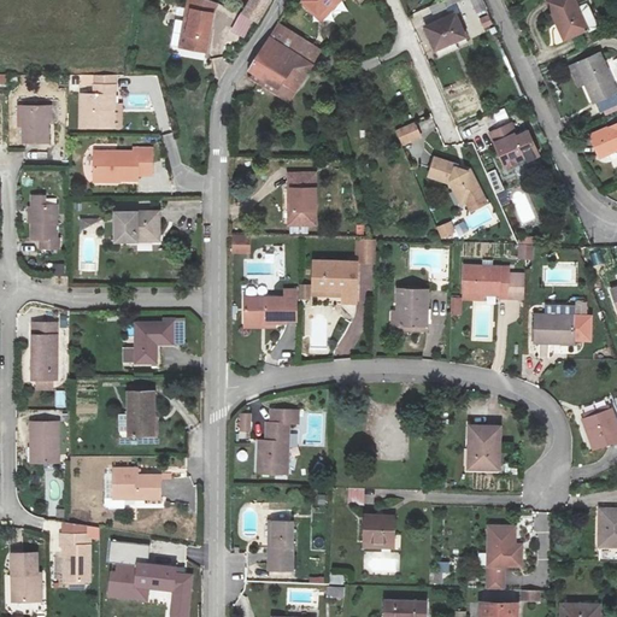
[(204,56),(213,5),(201,0),(187,0),(186,11),(189,12),(182,52),(204,56)]
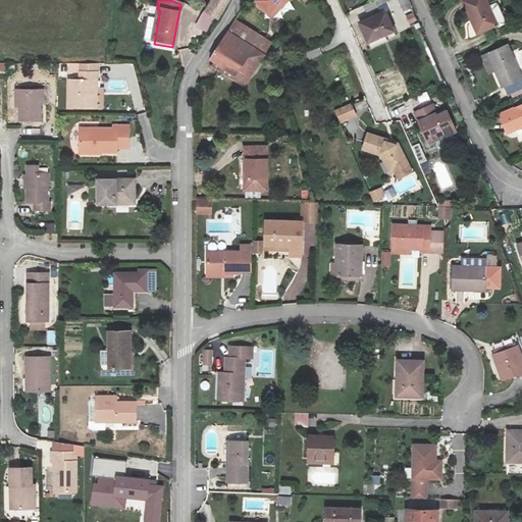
[(226,0),(212,0),(206,10),(214,15),(217,17),(226,0)]
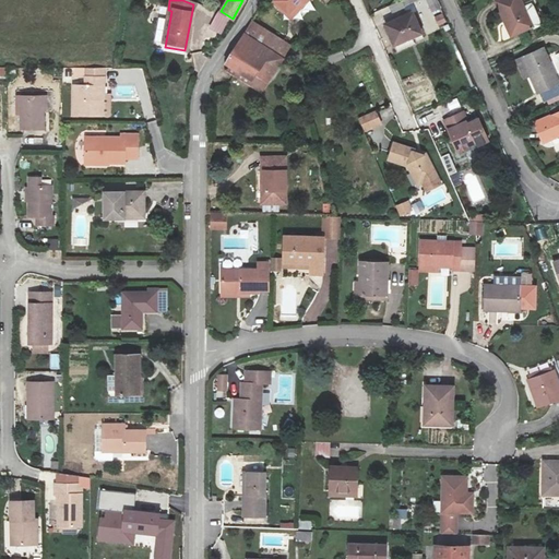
[(274,0),(272,3),(283,16),(300,2),(304,7),(310,0),(274,0)]
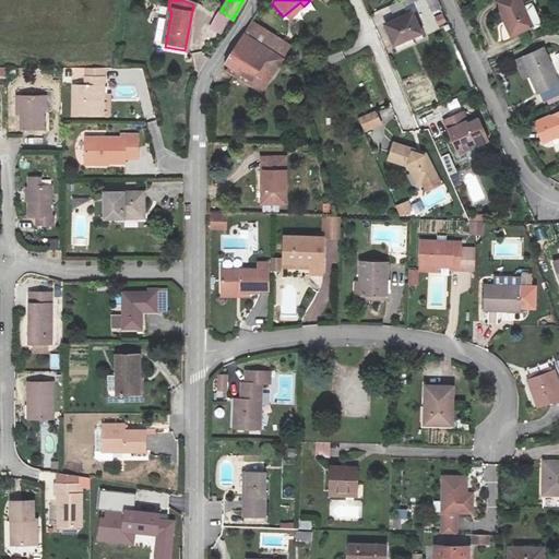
[(533,26),(521,0),(497,0),(496,0),(511,36),(533,26)]
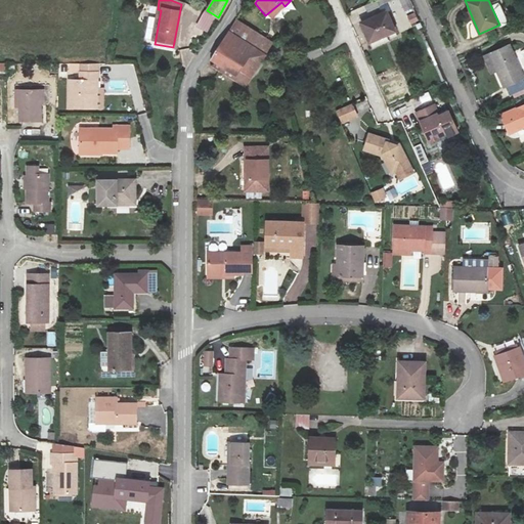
[(285,6),(281,2),(265,15),(269,19),(285,6)]
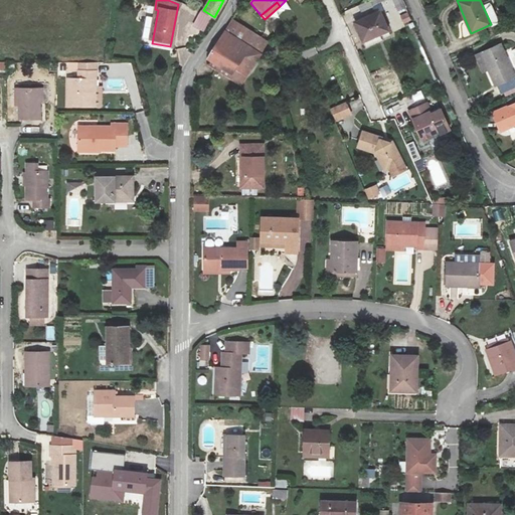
[(396,19),(406,14),(403,9),(394,13),(396,19)]
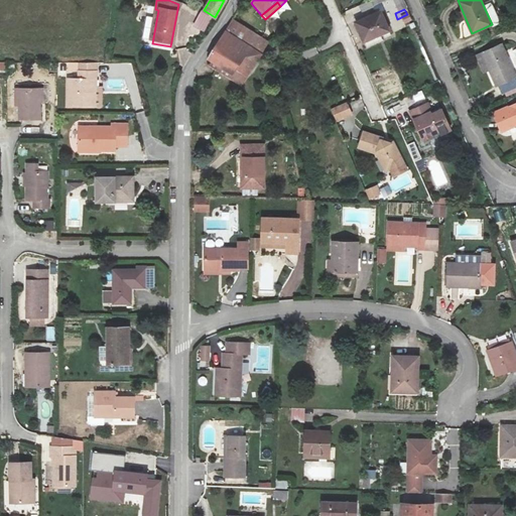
[(212,15),(204,10),(196,26),(204,30),(212,15)]
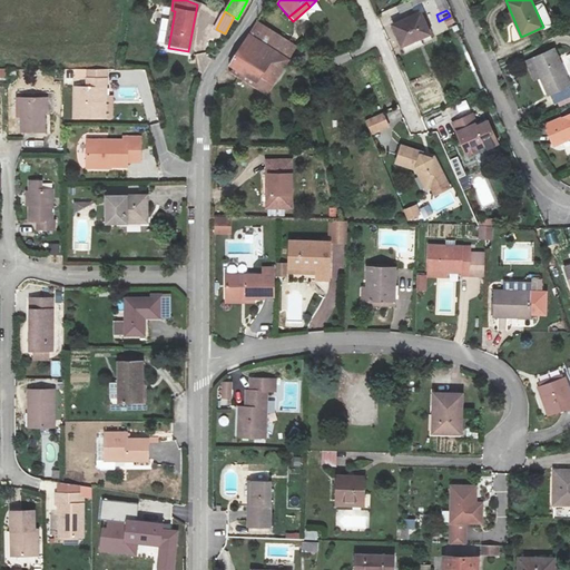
[(432,38),(422,16),(396,27),(406,48),(432,38)]
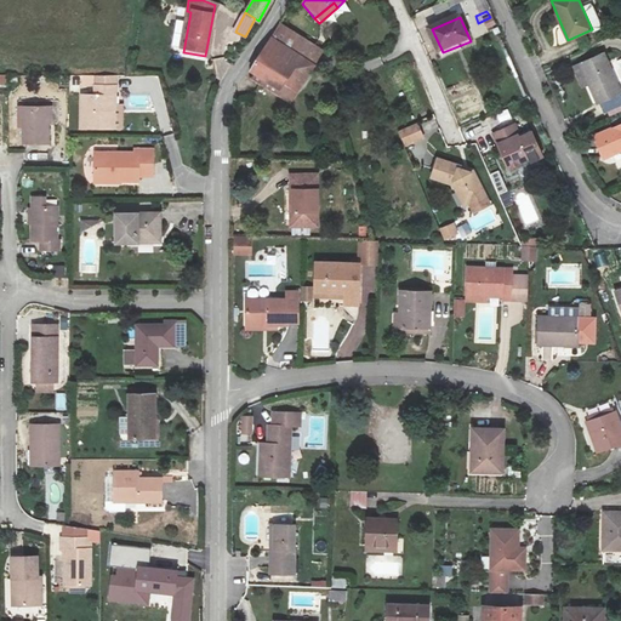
[(177,20),(172,45),(178,46),(183,21),(177,20)]
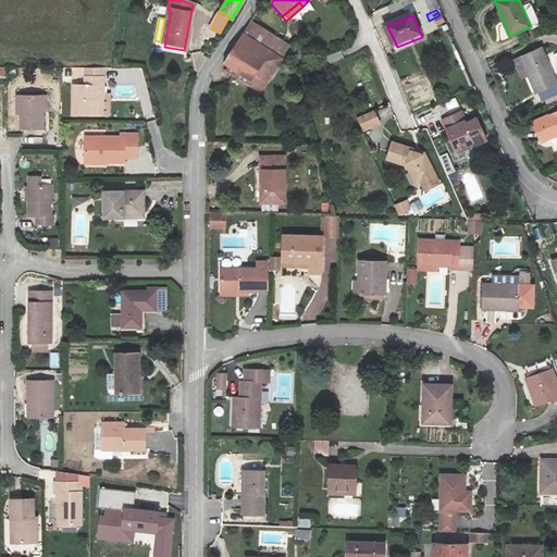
[(240,33),(222,60),(251,79),(256,74),(268,81),(282,58),(291,45),(271,33),(249,20),(242,33),(240,33)]
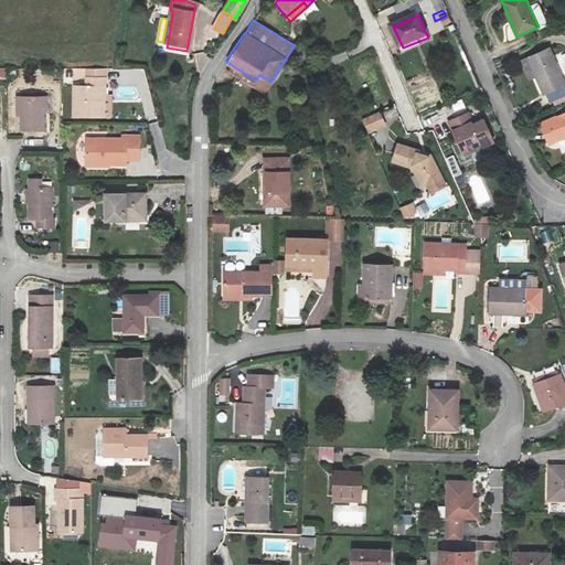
[(564,85),(564,84),(551,50),(523,61),(530,80),(536,76),(544,94),(564,85)]
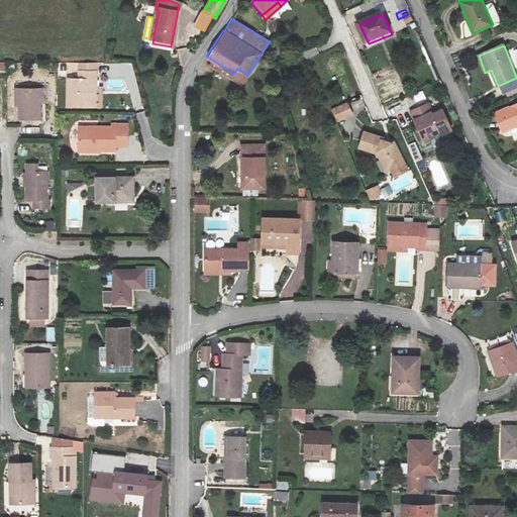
[(69,112),(94,113),(95,86),(98,86),(99,77),(81,77),(81,85),(70,85),(69,112)]
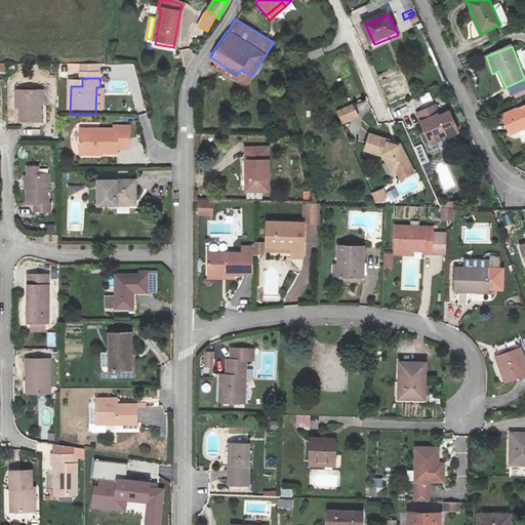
[(42,96),(21,95),(19,125),(41,126),(42,96)]
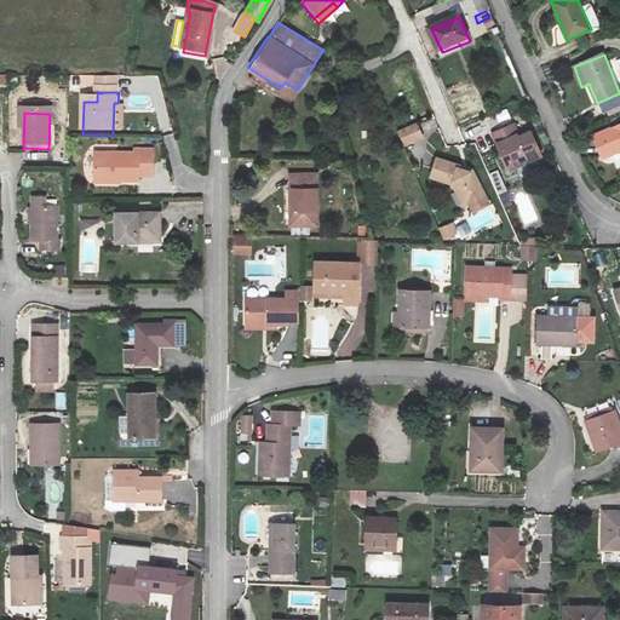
[(422,138),(415,124),(397,132),(405,147),(422,138)]
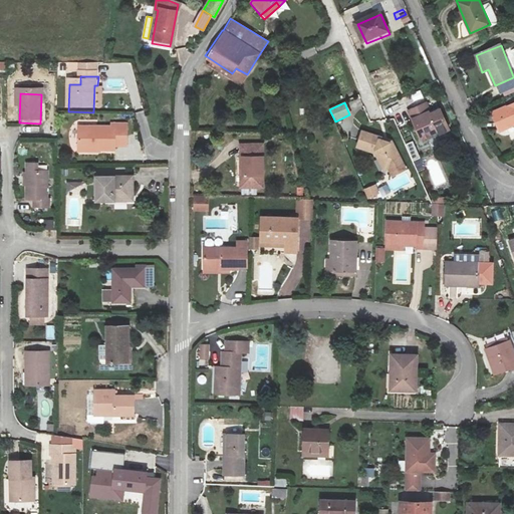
[(513,102),(492,113),(501,132),(513,124),(513,102)]
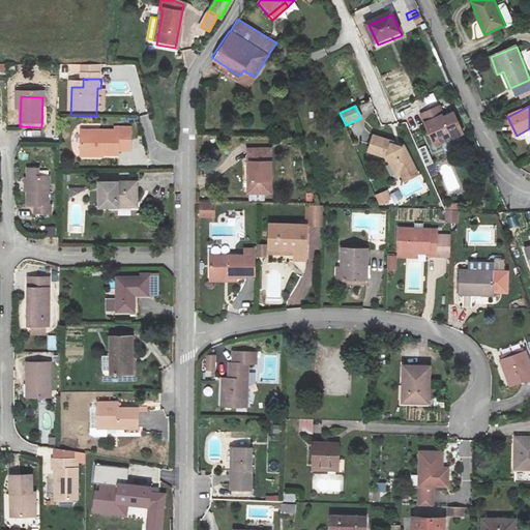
[(445,118),(440,108),(422,115),(429,129),(428,134),(432,135),(436,146),(443,144),(445,139),(451,137),(452,139),(463,135),(453,114),(445,118)]
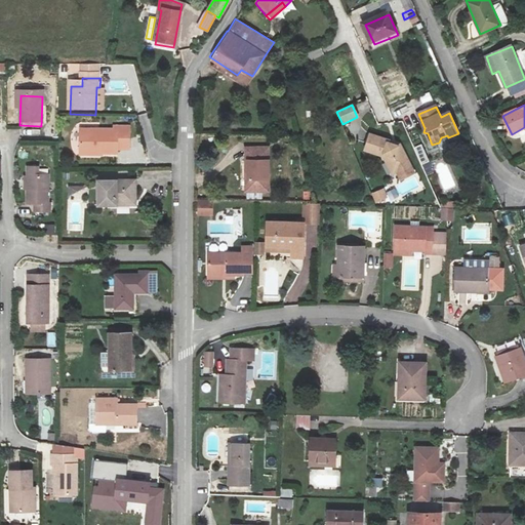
[(78,134),(77,156),(99,156),(99,159),(114,159),(114,155),(127,155),(127,132),(111,133),(111,134),(78,134)]
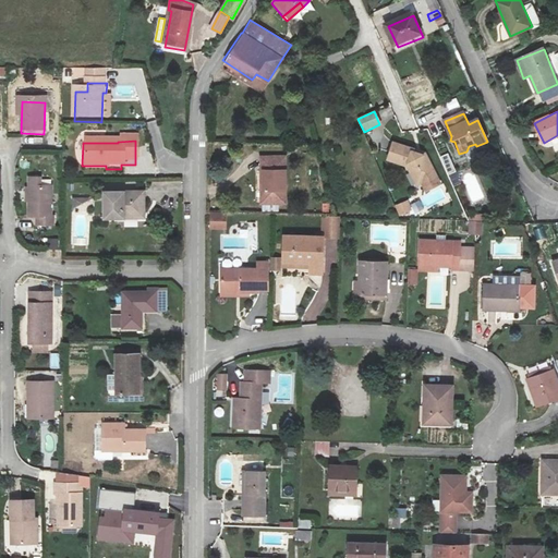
[(388,159),(408,165),(419,183),(424,181),(428,190),(441,181),(425,154),(423,155),(413,152),(413,149),(392,144),(388,159)]
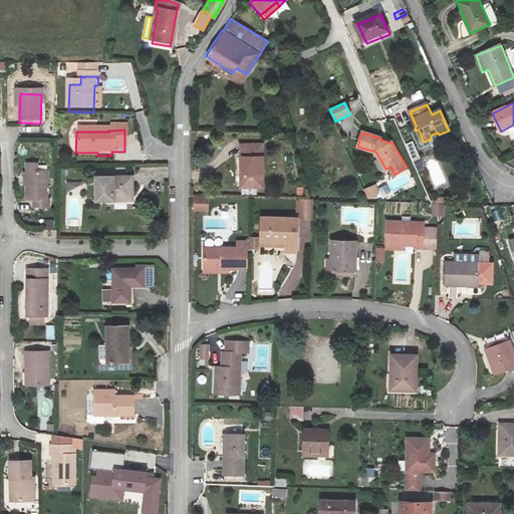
[(406,144),(412,162),(420,159),(414,141),(406,144)]
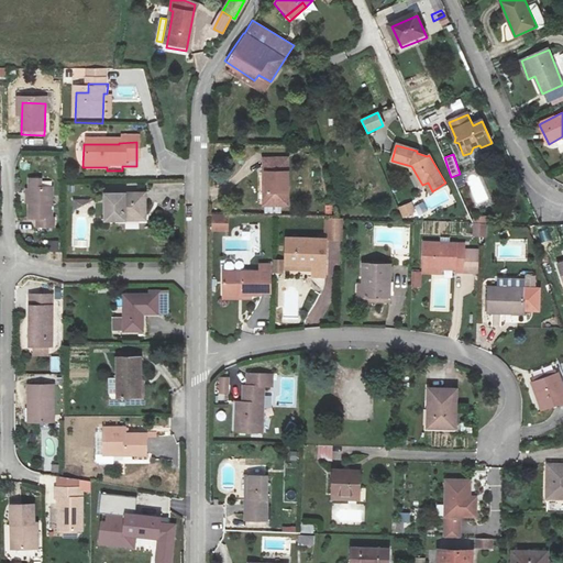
[(288,158),(264,158),(264,177),(267,177),(267,205),(289,205),(288,158)]
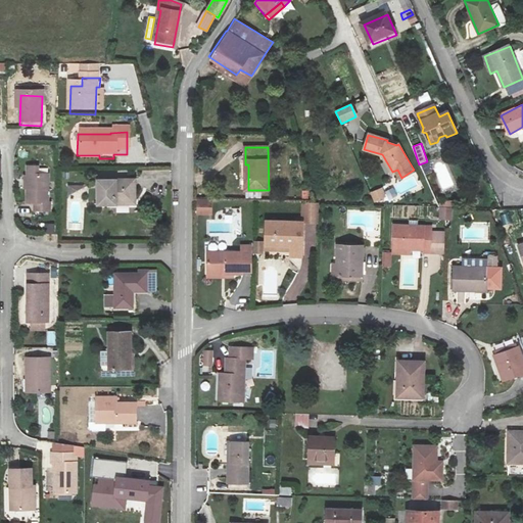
[(48,181),(28,180),(27,208),(47,208),(48,181)]
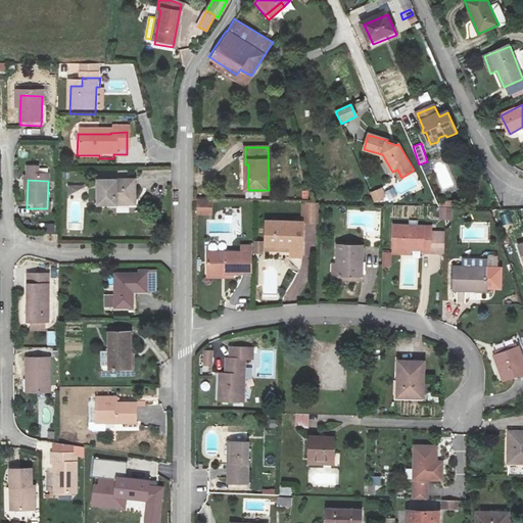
[(97,215),(114,215),(114,207),(134,207),(135,188),(97,187),(97,215)]
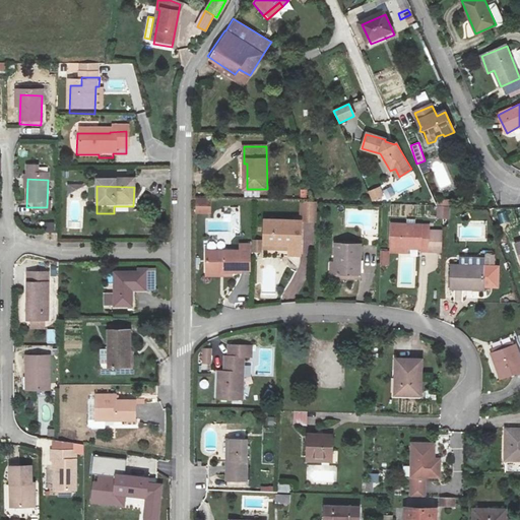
[(381,187),(370,191),(373,201),(384,197),(381,187)]
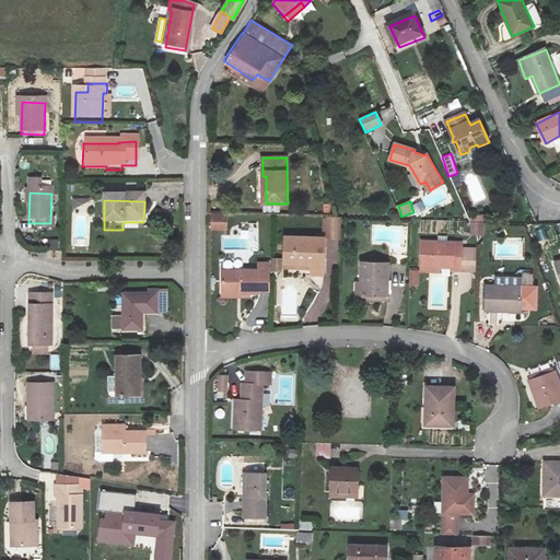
[(226,214),(211,214),(211,230),(226,229),(226,214)]
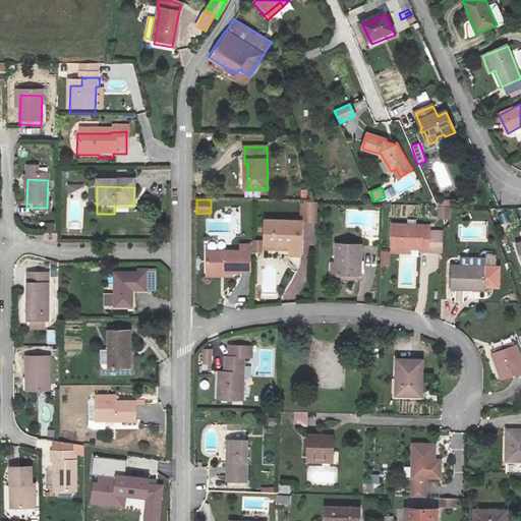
[(299,223),(266,222),(265,249),(290,249),(290,256),(301,256),(302,219),(319,219),(319,203),(303,203),(303,215),(299,215),(299,223)]
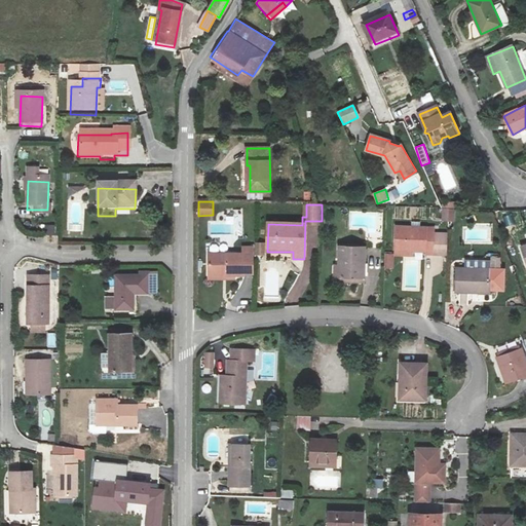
[(455,210),(443,209),(442,220),(454,221),(455,210)]
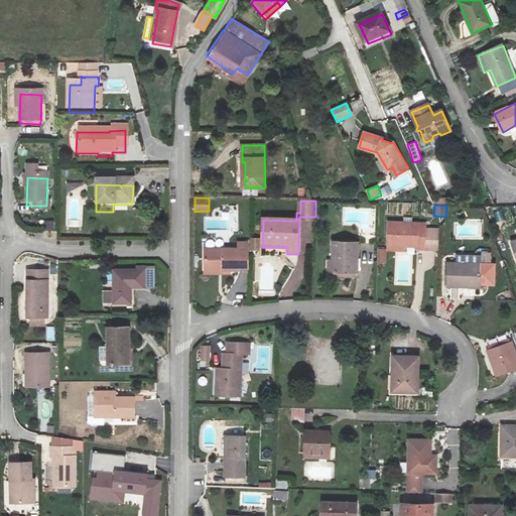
[(54,230),(54,221),(44,220),(44,230),(54,230)]
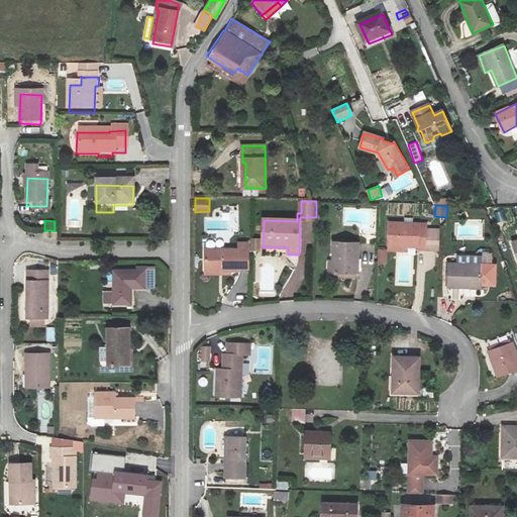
[(429,232),(429,225),(391,223),(390,245),(420,246),(420,249),(436,249),(437,232),(429,232)]
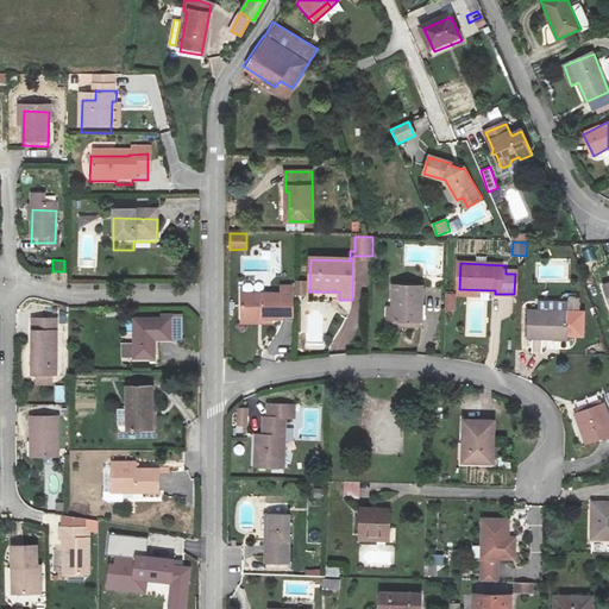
[(238,294),(238,324),(270,324),(270,319),(292,319),(292,286),(281,286),(281,294),(238,294)]
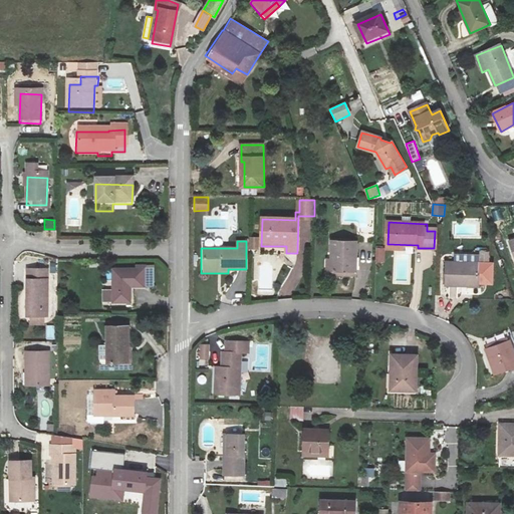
[(356,243),(331,242),(331,260),(325,260),(325,271),(355,271),(356,243)]
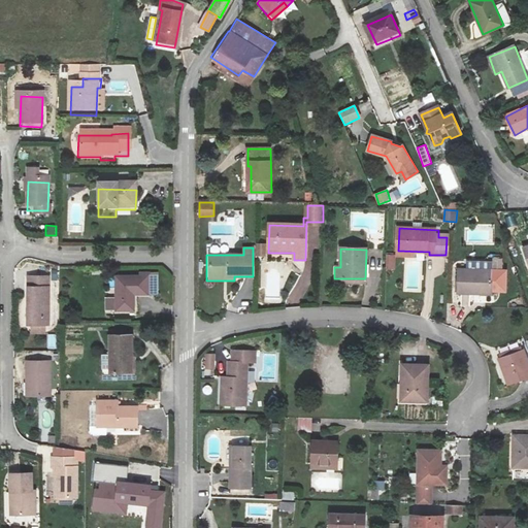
[(395,270),(395,255),(386,255),(386,270),(395,270)]
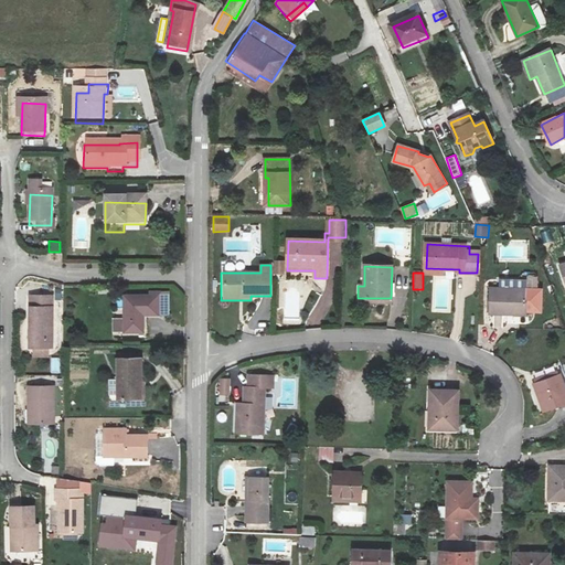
[(490,287),(489,313),(525,315),(525,311),(541,312),(542,289),(537,289),(539,277),(528,277),(528,280),(502,279),(501,288),(490,287)]
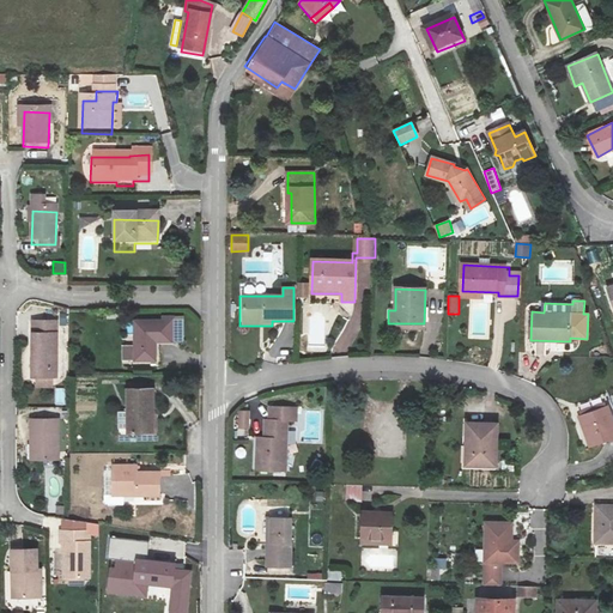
[(173,332),(134,332),(134,370),(156,370),(157,351),(173,352),(173,332)]
